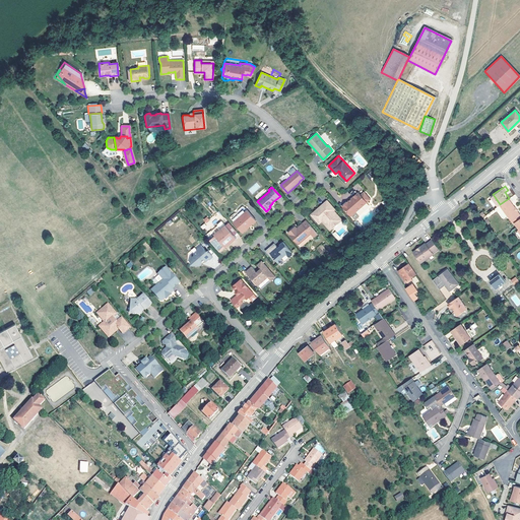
[(370,198),(364,191),(361,194),(359,192),(352,197),(353,198),(349,201),(348,200),(342,205),(351,215),(370,198)]
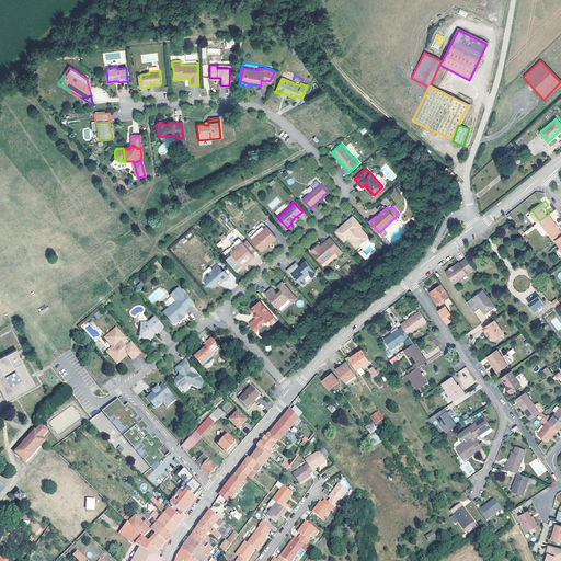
[(549,230),(556,239),(558,238),(560,235),(560,226),(560,225),(560,222),(559,220),(558,221),(550,212),(549,214),(539,220),(536,222),(545,233),(549,230)]
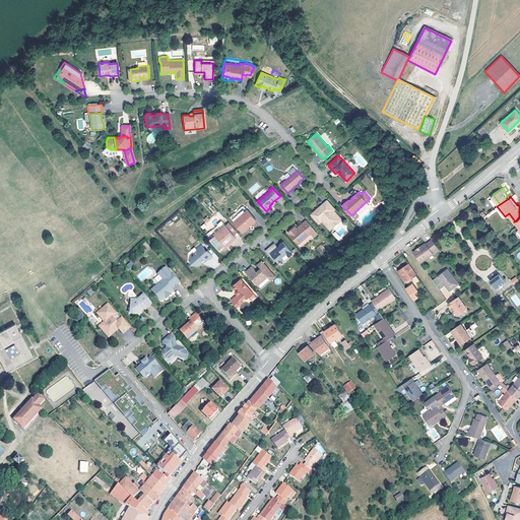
[(335,208),(327,199),(321,205),(322,206),(321,207),(320,207),(315,211),(315,212),(312,215),(317,220),(320,217),(323,221),(328,228),(333,223),(332,223),(336,220),(337,222),(341,219),(337,215),(338,214),(334,209),(335,208)]
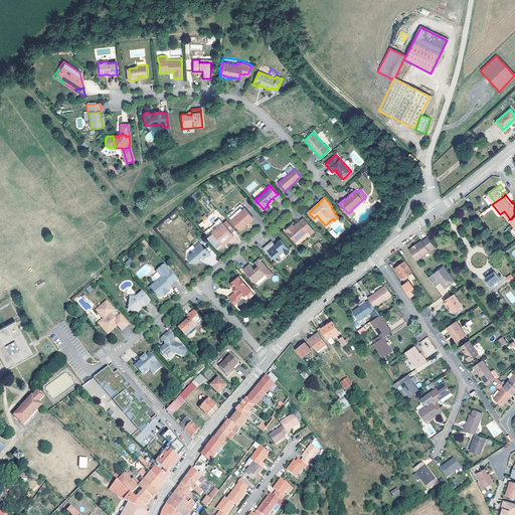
[(227,215),(238,228),(246,221),(247,220),(248,222),(253,218),(241,204),(240,203),(239,203),(227,214),(227,215)]
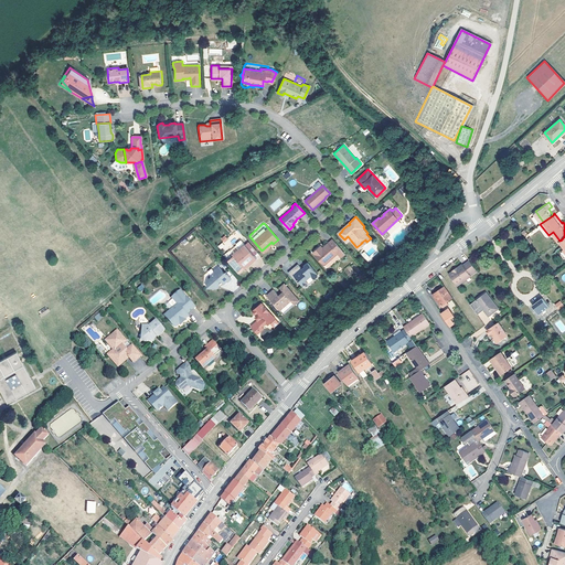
[(318,248),(313,253),(324,265),(338,253),(341,257),(345,254),(332,238),(322,247),(321,248),(320,249),(318,248)]
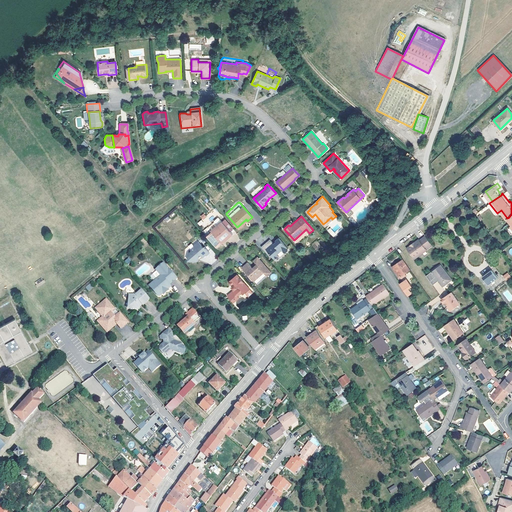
[(222,221),(218,217),(202,230),(207,236),(212,231),(211,230),(222,221)]
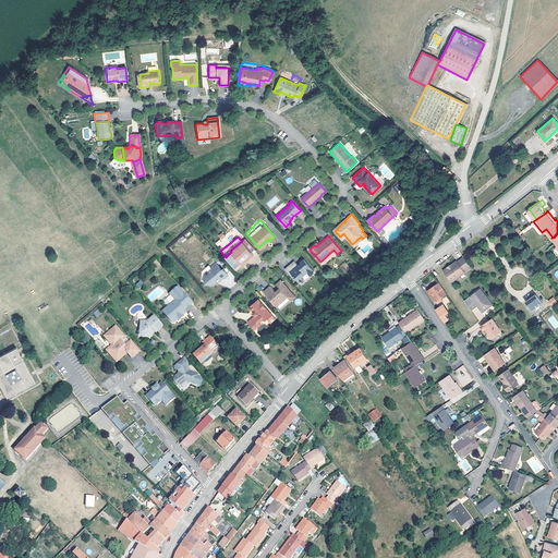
[(362,239),(361,237),(356,240),(358,240),(352,244),(354,246),(362,239)]
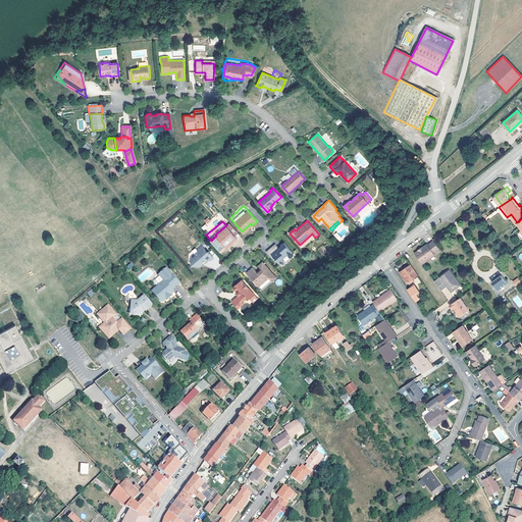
[(252,225),(251,223),(250,224),(242,231),(244,232),(252,225)]
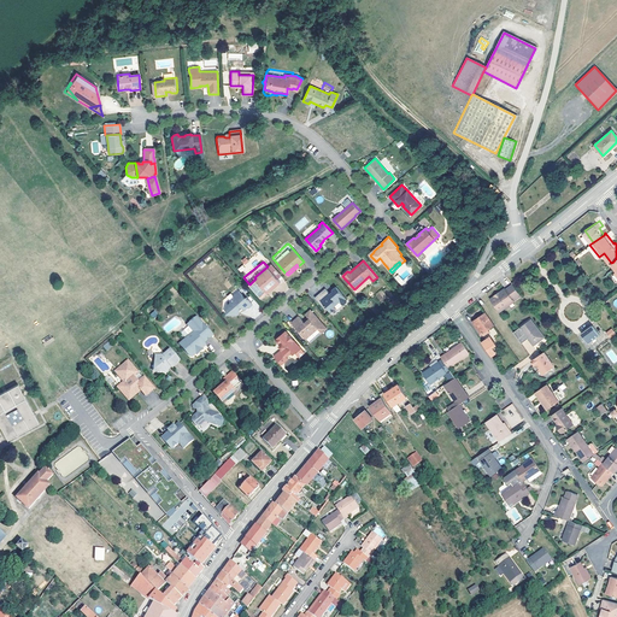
[(272,289),(281,282),(268,266),(254,277),(256,278),(250,285),(262,298),(268,292),(266,291),(268,289),(270,287),(271,288),(272,289)]
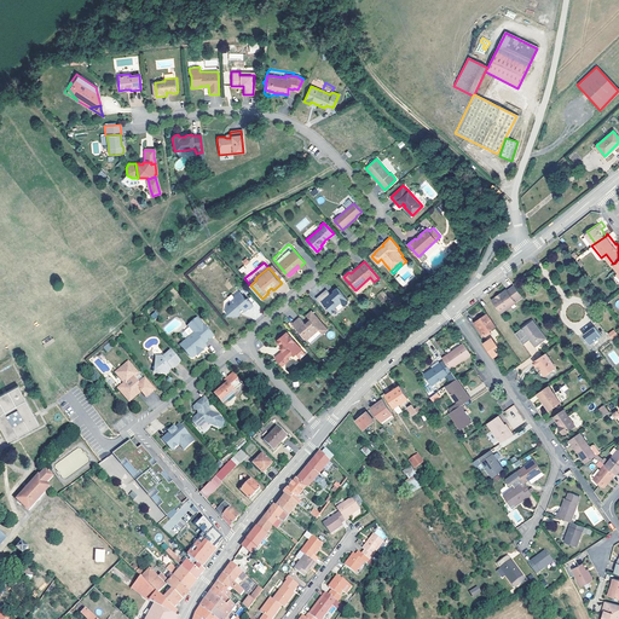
[(525,294),(518,284),(510,290),(509,289),(503,293),(504,295),(501,298),(499,295),(495,300),(504,312),(520,301),(518,299),(525,294)]
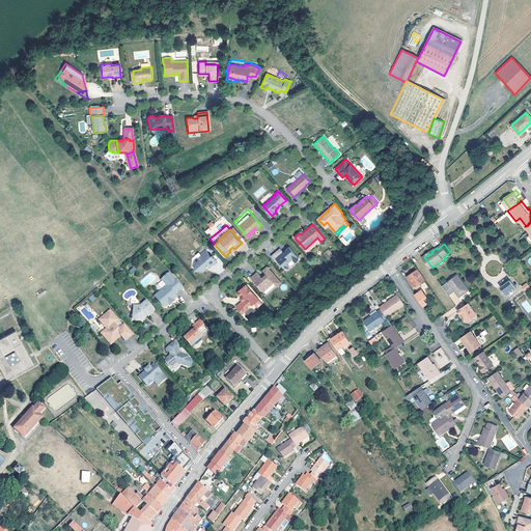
[(299,257),(289,247),(286,249),(287,250),(285,251),(284,253),(279,247),(270,255),(279,264),(280,263),(285,269),(289,264),(287,263),(292,259),(295,261),(297,261),(299,259),(299,257)]
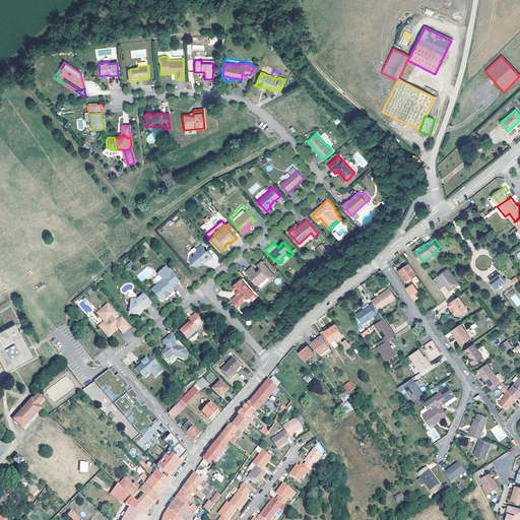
[(206,251),(201,245),(197,249),(198,250),(194,253),(194,258),(192,257),(191,264),(200,265),(202,263),(202,261),(203,260),(204,259),(205,260),(206,261),(209,259),(212,257),(207,251),(206,251)]
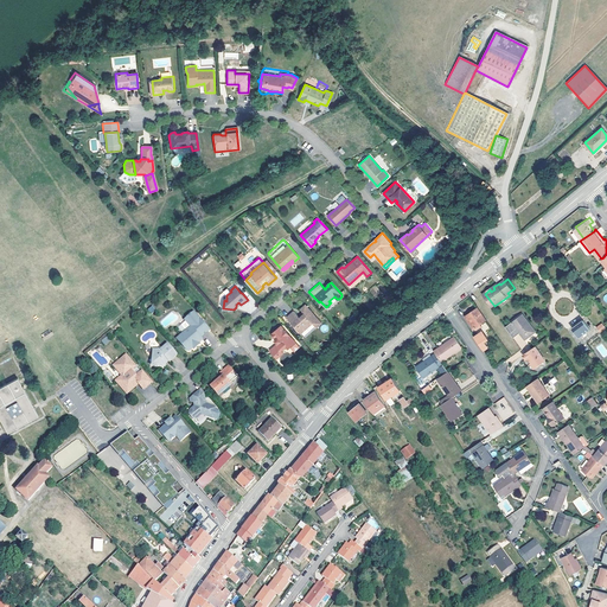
[(376,286),(369,291),(374,296),(379,292),(376,286)]
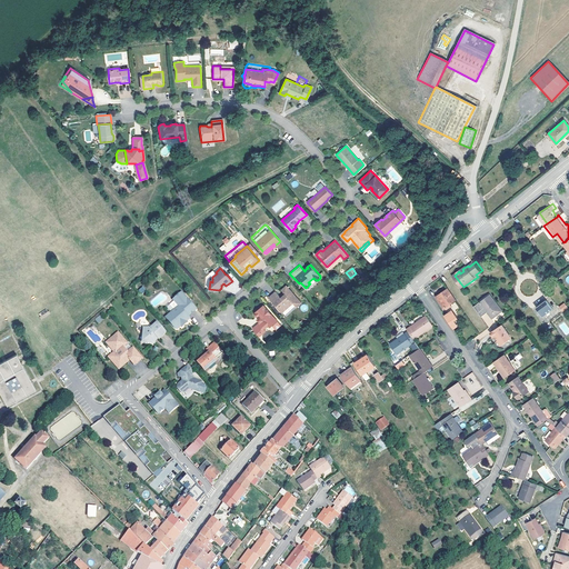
[(276,291),(269,298),(282,312),(293,302),(295,305),(300,300),(287,286),(281,290),(285,292),(286,295),(282,297),(281,298),(280,297),(276,291)]
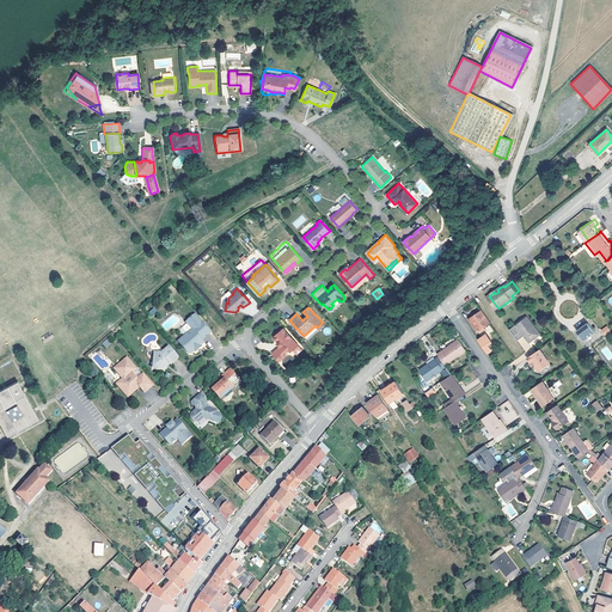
[(153,308),(147,313),(152,319),(158,313),(153,308)]
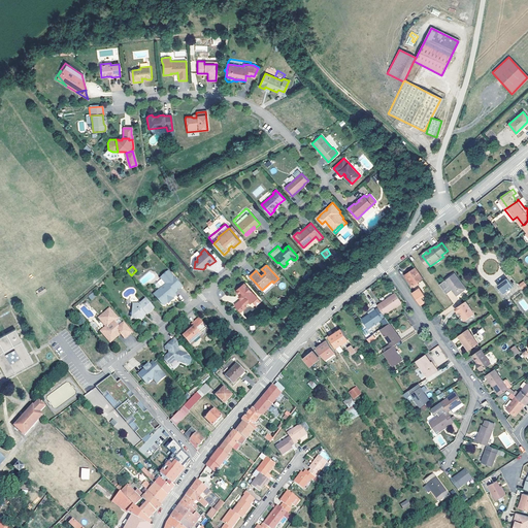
[(413,271),(406,275),(413,285),(414,284),(415,286),(419,282),(418,281),(424,276),(416,266),(411,269),(413,271)]
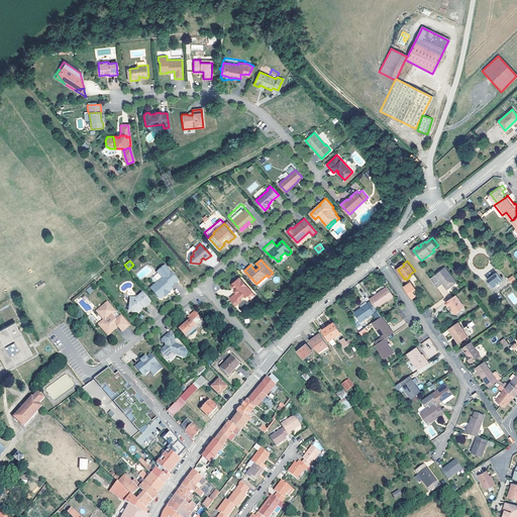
[(432,278),(439,286),(443,283),(448,288),(457,281),(446,267),(432,278)]
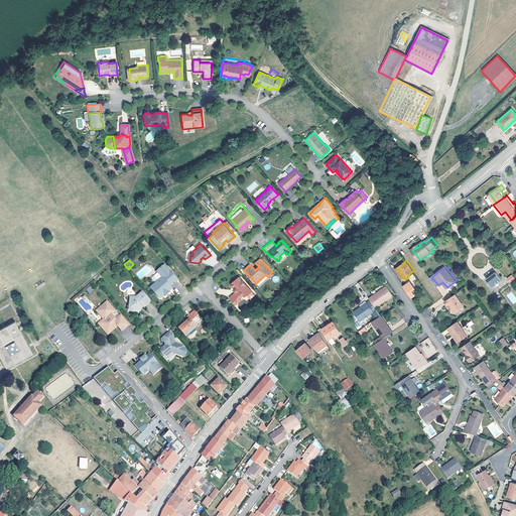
[(159,298),(160,298),(164,295),(165,296),(170,292),(169,291),(168,290),(171,287),(170,286),(175,282),(162,267),(157,271),(162,277),(150,287),(159,298)]
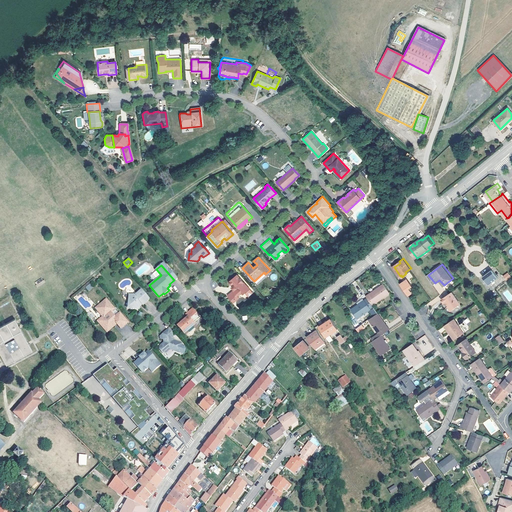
[(491,267),(487,271),(483,274),(489,281),(491,280),(494,278),(497,275),(491,267)]
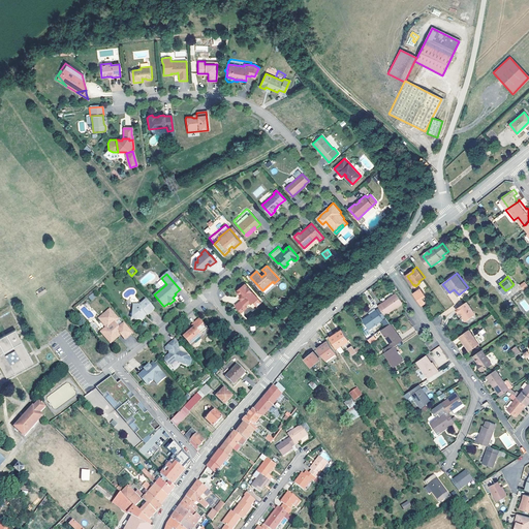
[(524,281),(519,285),(523,290),(528,286),(524,281)]
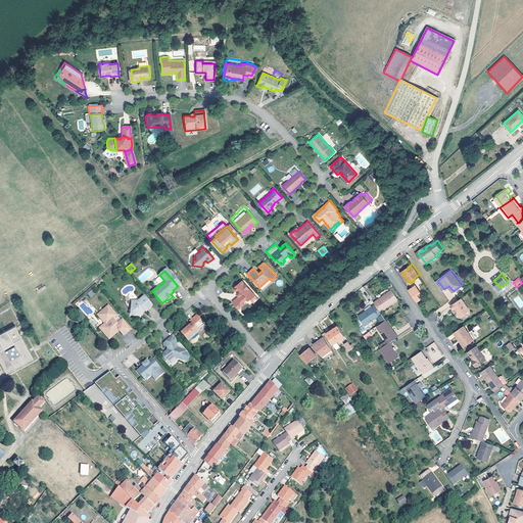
[(250,298),(255,295),(242,281),(234,288),(238,292),(240,294),(240,295),(240,296),(238,297),(233,302),(239,308),(244,304),(243,302),(249,297),(250,298)]
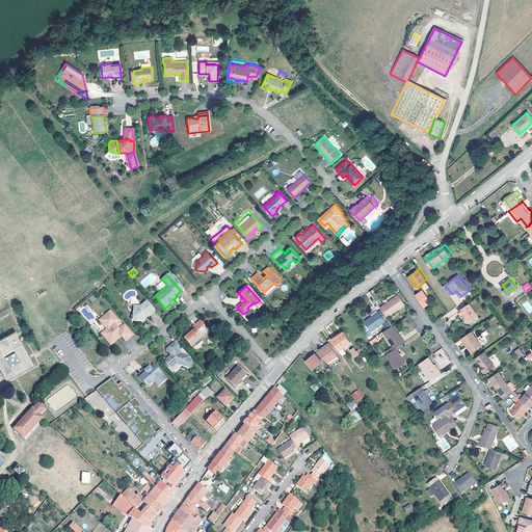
[(44,289),(36,292),(38,297),(47,294),(44,289)]
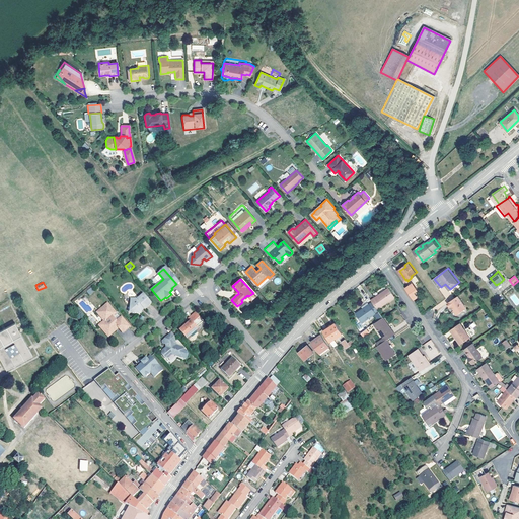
[(414,282),(408,287),(414,295),(417,293),(415,289),(417,287),(414,282)]
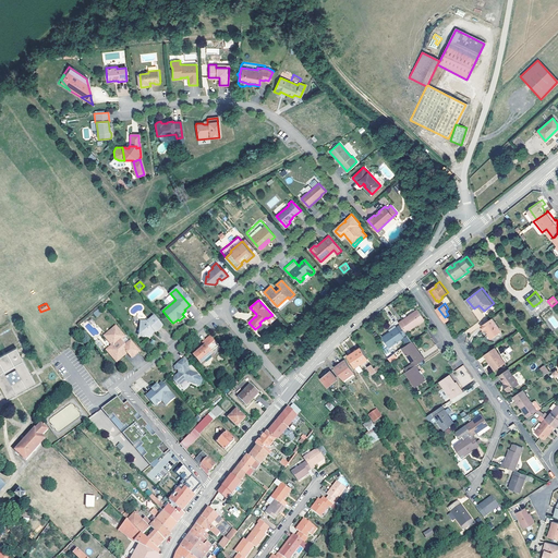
[(419,306),(400,320),(401,323),(408,330),(426,317),(419,306)]
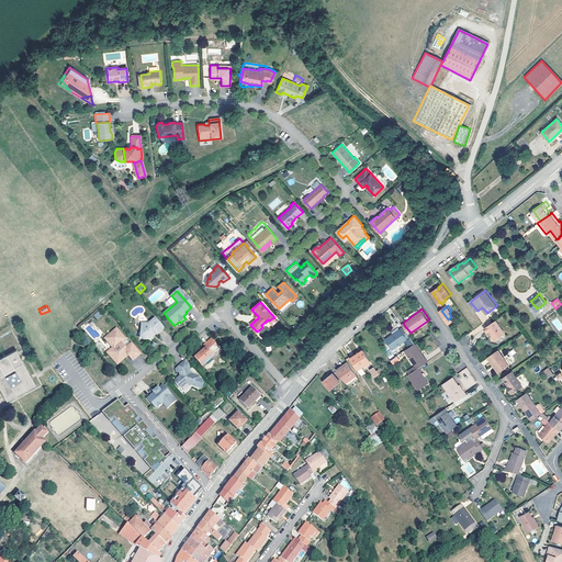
[(498,317),(487,325),(491,330),(494,329),(496,333),(494,334),(496,337),(499,338),(508,332),(498,317)]
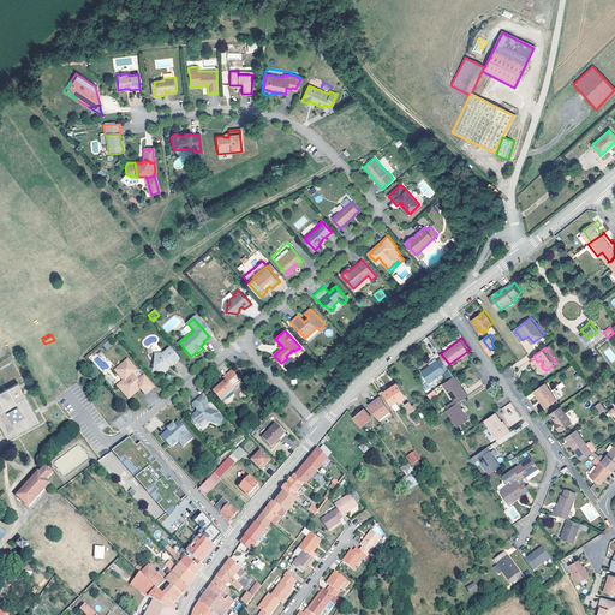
[(179,359),(169,348),(162,354),(161,354),(156,354),(155,359),(154,360),(154,368),(160,368),(159,371),(166,371),(167,368),(168,369),(168,366),(169,365),(171,366),(179,359)]
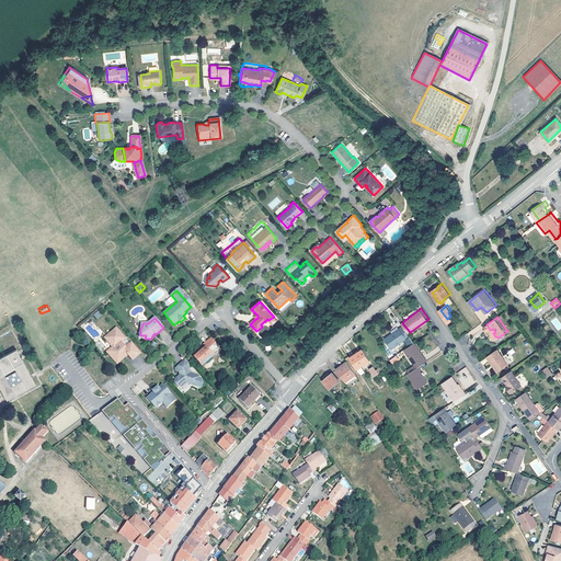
[(403,324),(392,331),(386,336),(392,345),(407,336),(411,343),(415,341),(410,332),(403,324)]
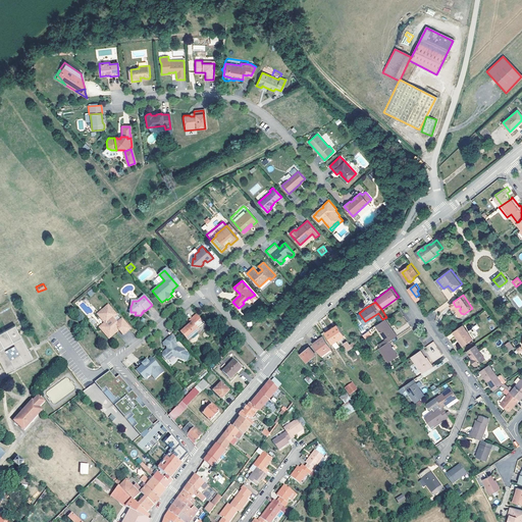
[(99,313),(107,322),(113,317),(117,314),(108,304),(99,313)]
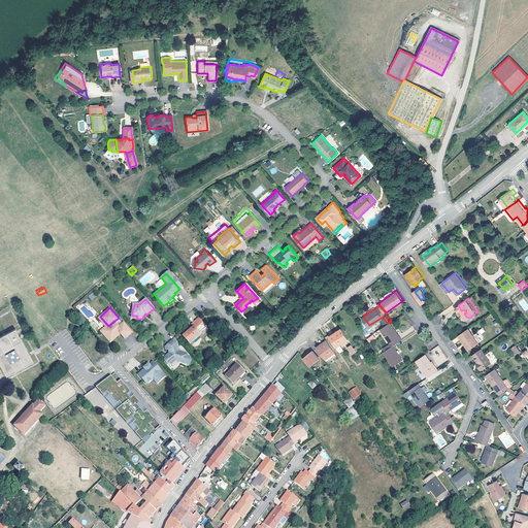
[(108,326),(100,317),(99,318),(106,326),(100,331),(110,342),(120,334),(124,339),(125,338),(120,332),(118,334),(110,339),(103,331),(108,326)]
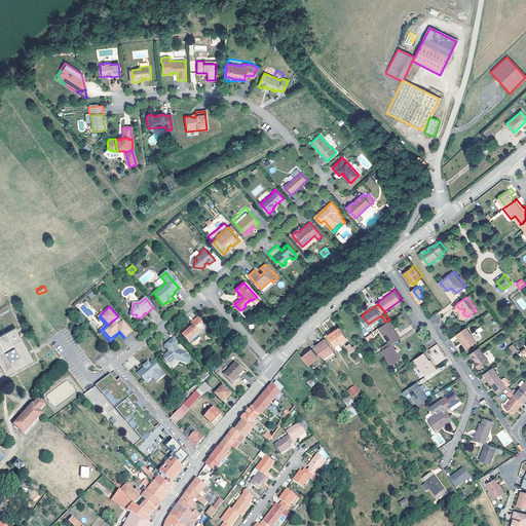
[(117,333),(119,331),(116,327),(118,325),(114,320),(108,325),(103,330),(110,338),(117,333)]
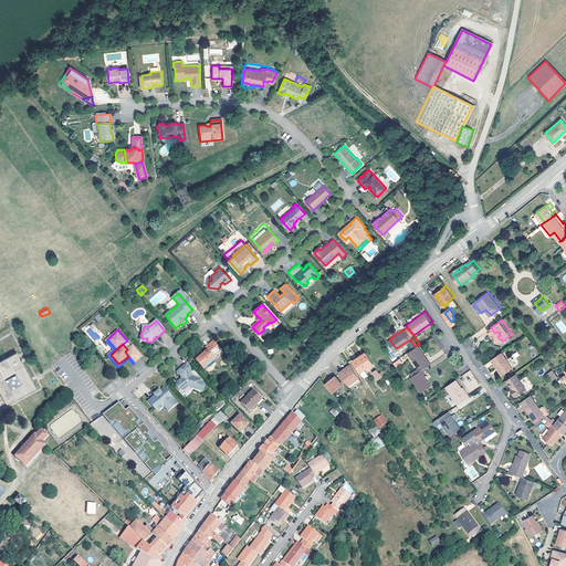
[(409,350),(421,369),(423,368),(431,362),(419,344),(415,346),(409,350)]
